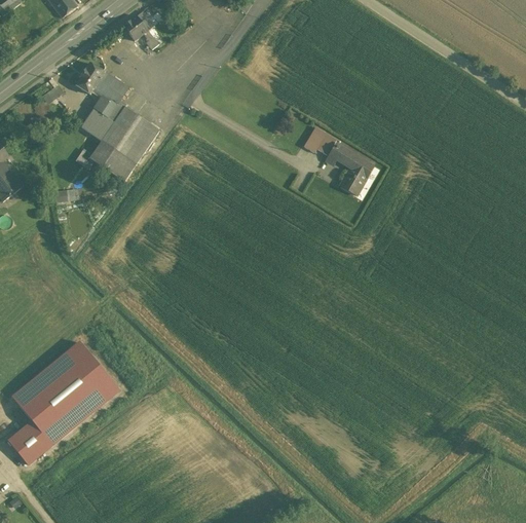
[(5,0),(0,4),(0,7),(5,14),(23,0),(5,0)]
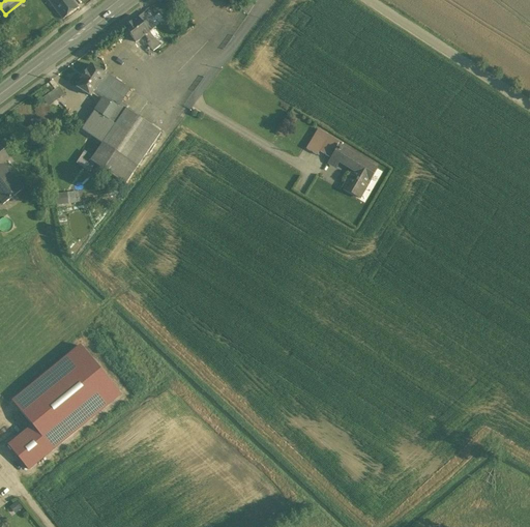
[(59,0),(54,4),(62,17),(78,4),(75,0),(59,0)]
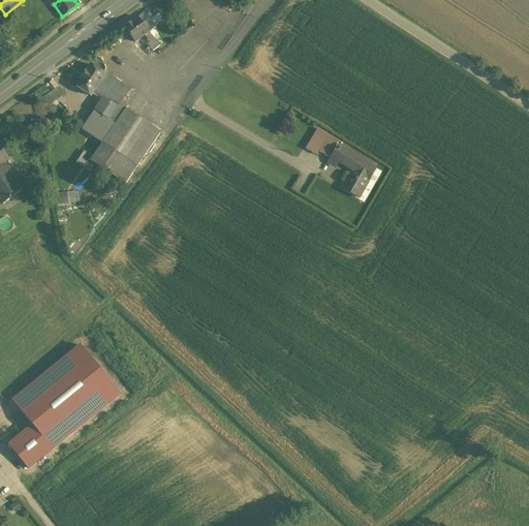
[(137,14),(150,30),(155,25),(144,9),(137,14)]
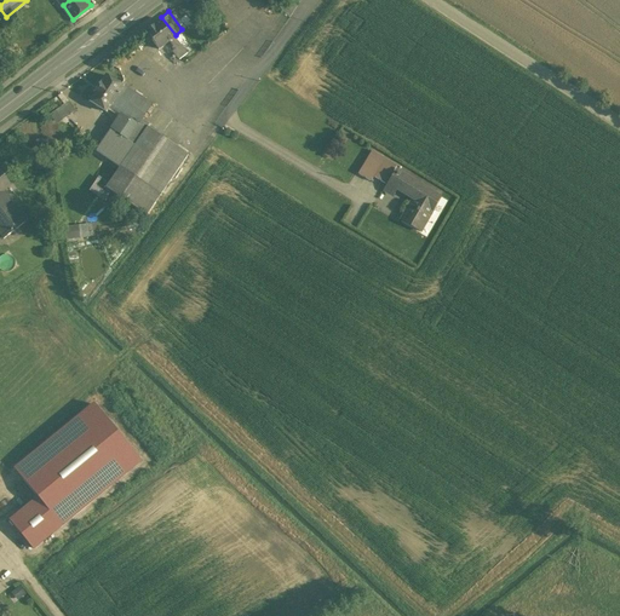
[(176,35),(161,17),(147,29),(160,49),(170,40),(176,35)]
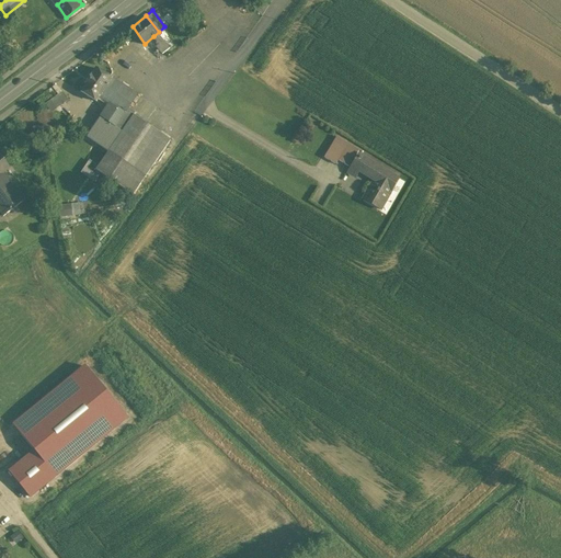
[(170,46),(159,32),(153,36),(159,43),(157,44),(163,52),(170,46)]
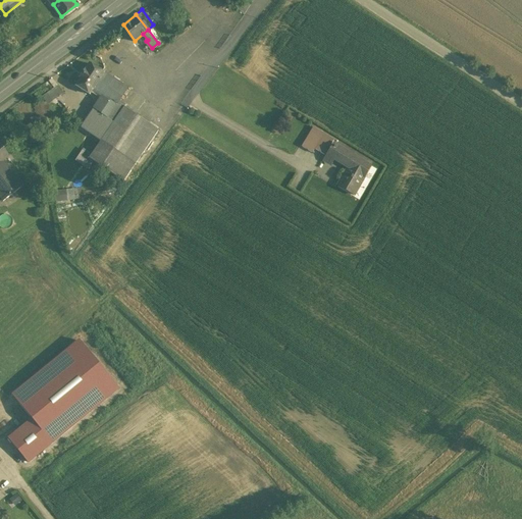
[(90,92),(93,88),(104,70),(90,61),(86,67),(85,67),(80,76),(75,83),(90,92)]
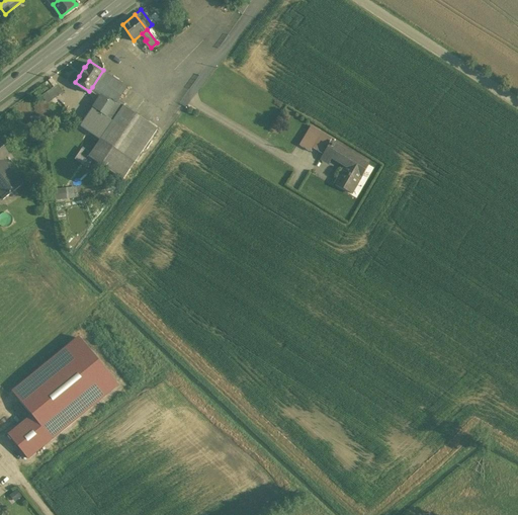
[(101,93),(92,105),(112,119),(123,103),(117,99),(127,85),(103,70),(92,87),(101,93)]
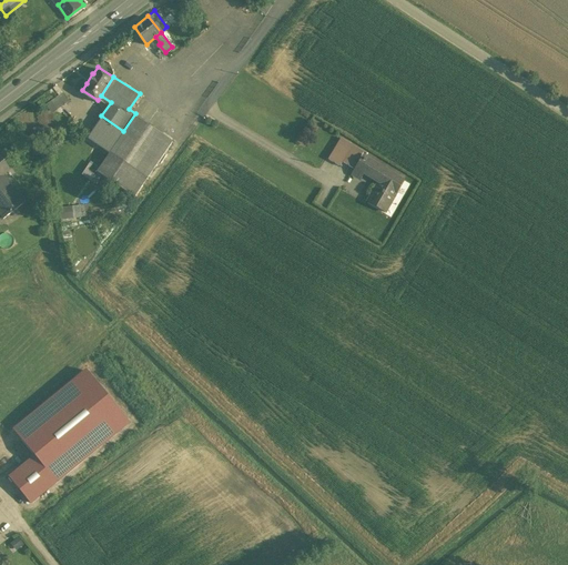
[(57,88),(38,101),(48,115),(67,101),(57,88)]
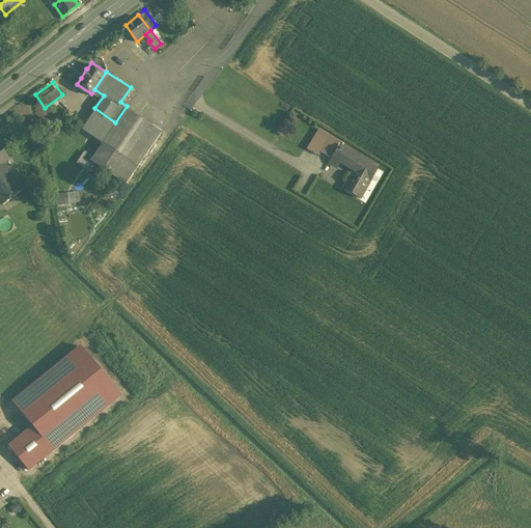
[(115,122),(103,141),(138,165),(162,130),(127,106),(115,122)]
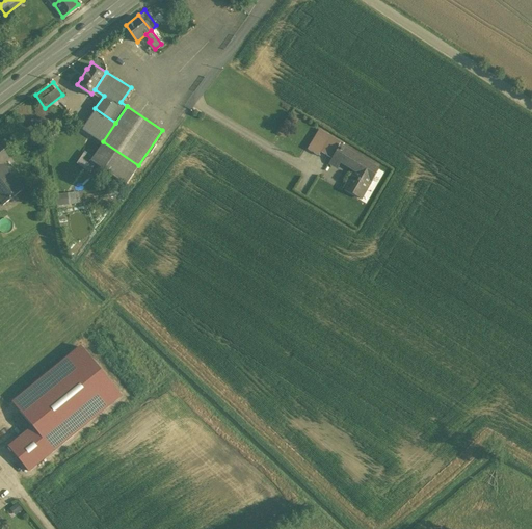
[(82,127),(103,141),(115,123),(95,108),(82,127)]
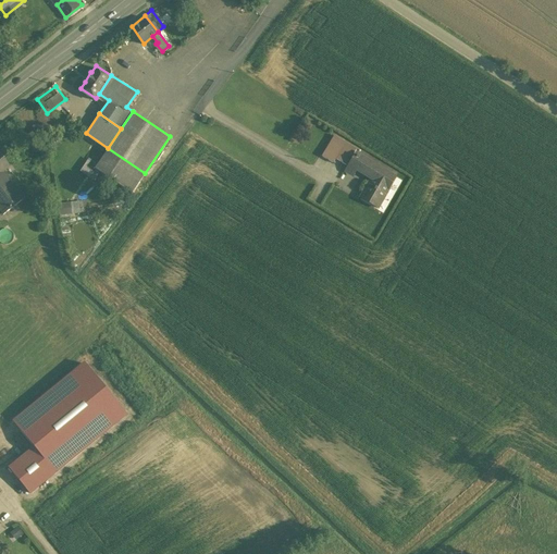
[(334,133),(322,154),(333,160),(346,140),(334,133)]
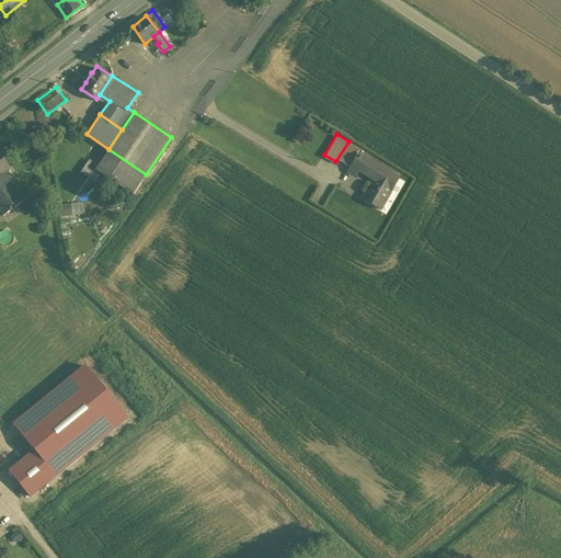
[(146,174),(109,149),(96,168),(133,192),(146,174)]
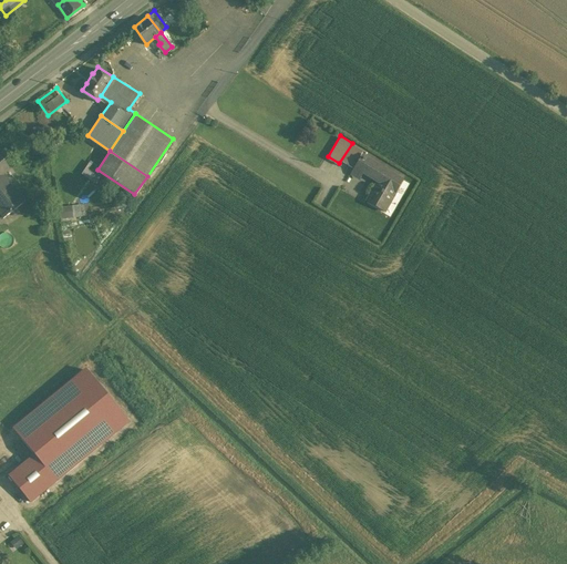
[(0,173),(3,171),(9,166),(0,154),(0,173)]
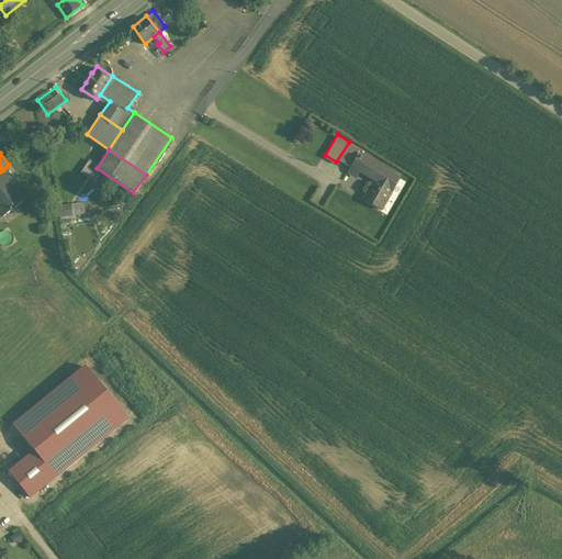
[(359,153),(352,164),(375,178),(368,190),(380,198),(375,204),(381,208),(398,177),(359,153)]
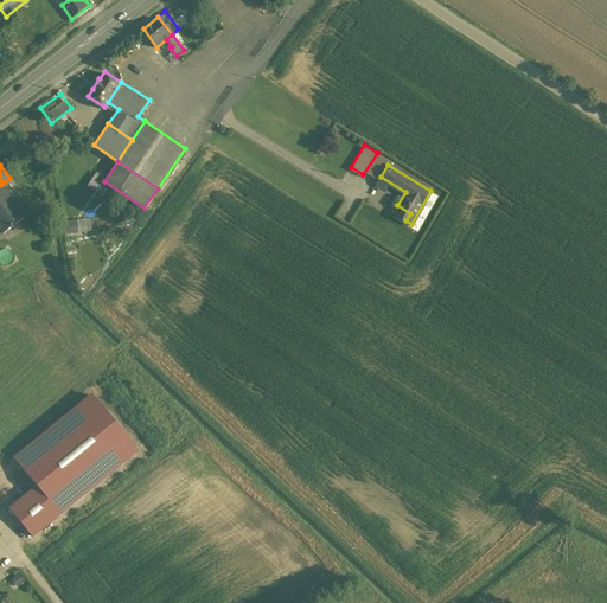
[(4,183),(0,185),(0,224),(4,230),(26,212),(4,183)]
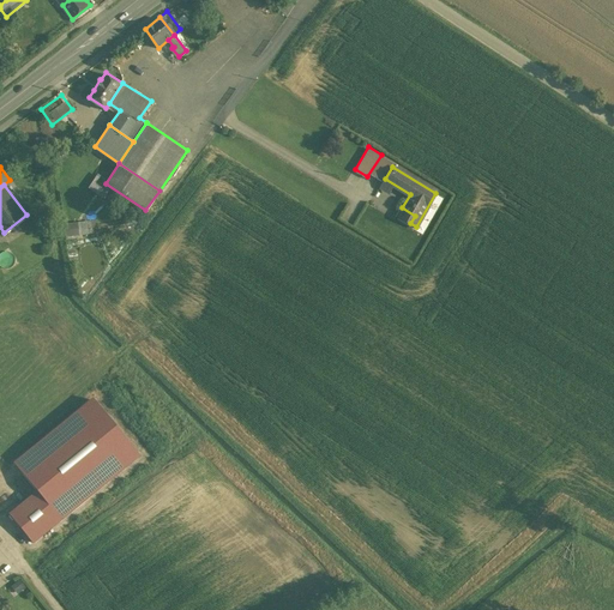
[(397,216),(410,223),(415,216),(402,207),(397,216)]
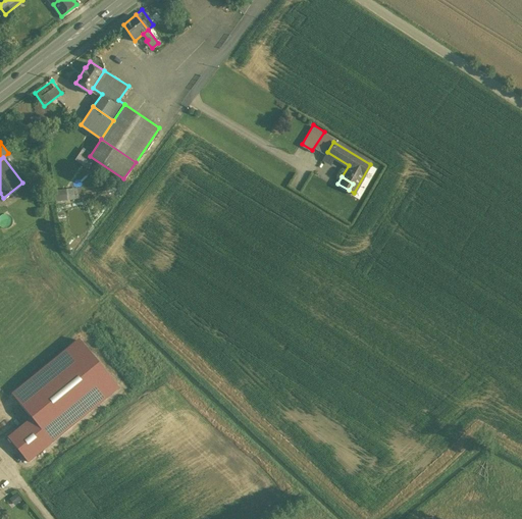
[(57,189),(58,198),(67,197),(66,188),(57,189)]
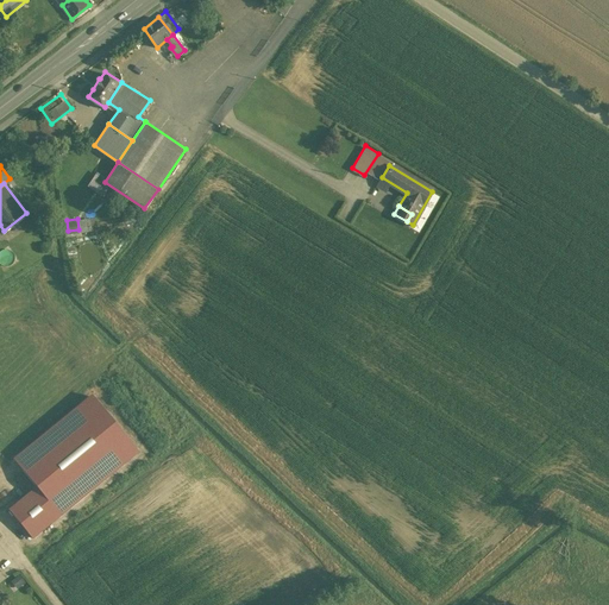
[(94,394),(17,455),(39,483),(12,505),(35,534),(139,451),(94,394)]
